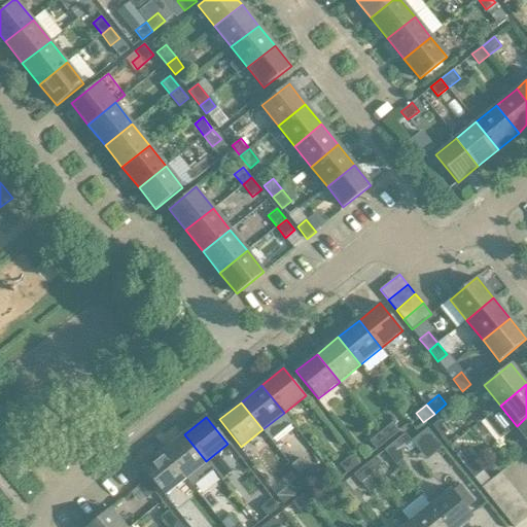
[(526,417),(517,426),(526,440),(526,417)]
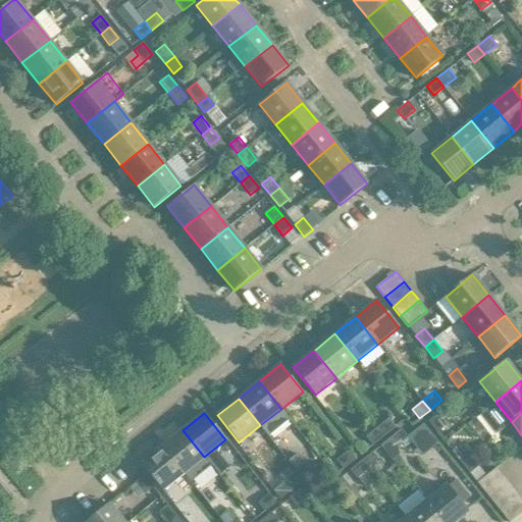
[(437,433),(447,426),(437,414),(428,421),(437,433)]
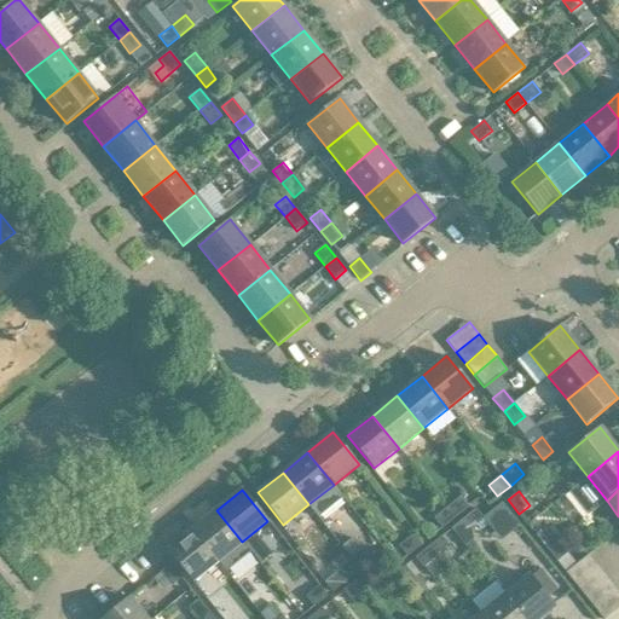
[(460,497),(446,508),(455,519),(468,507),(460,497)]
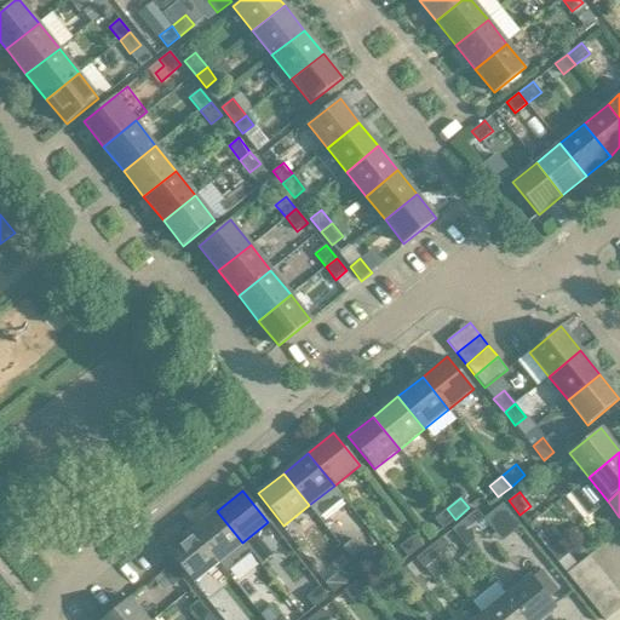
[(455,520),(447,509),(434,518),(442,529),(455,520)]
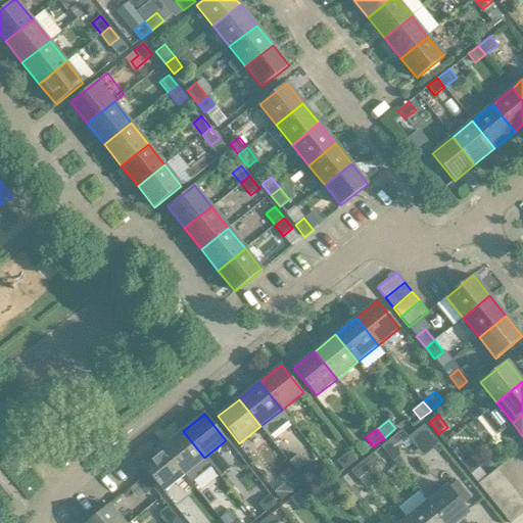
[(390,438),(397,447),(410,438),(402,429),(390,438)]
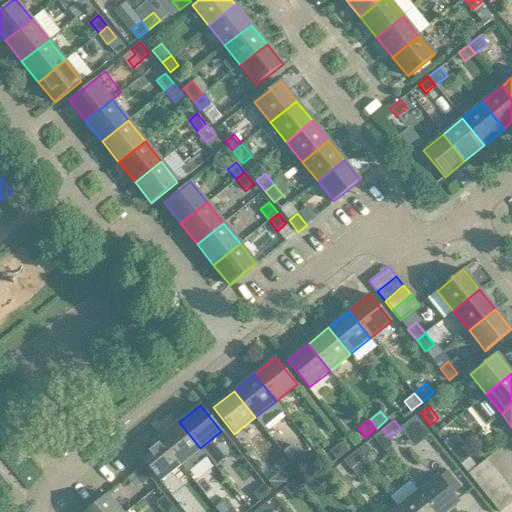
[(200,448),(179,422),(159,438),(180,464),(200,448)]
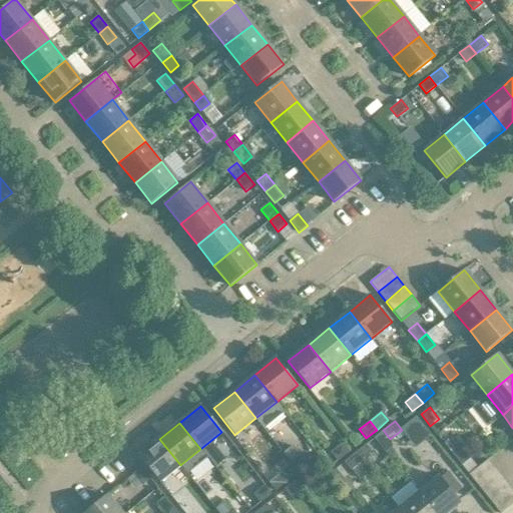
[(453,454),(462,447),(453,436),(444,443),(453,454)]
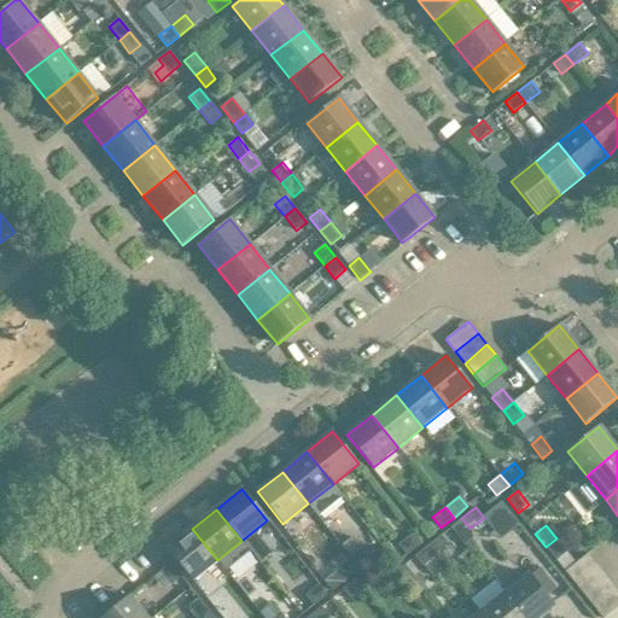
[(192,529),(167,549),(192,581),(217,560),(192,529)]
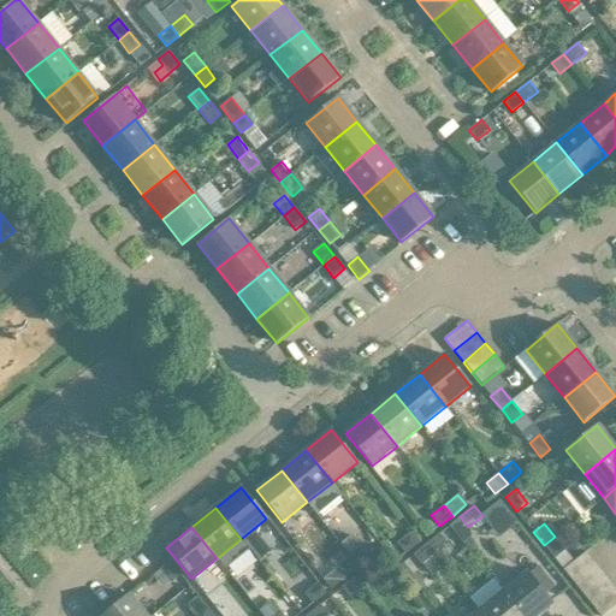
[(419,543),(410,532),(397,543),(406,554),(419,543)]
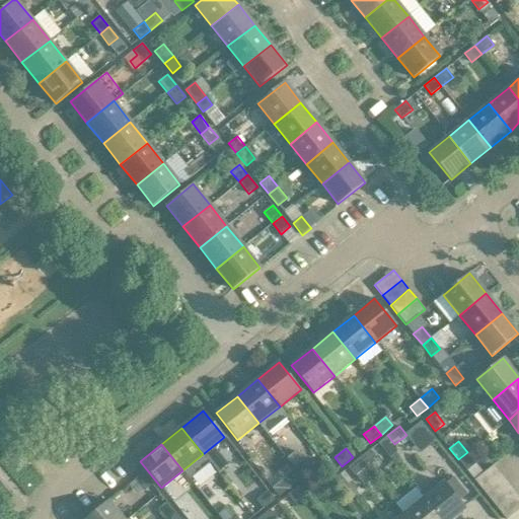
[(359,458),(366,467),(377,458),(370,449),(359,458)]
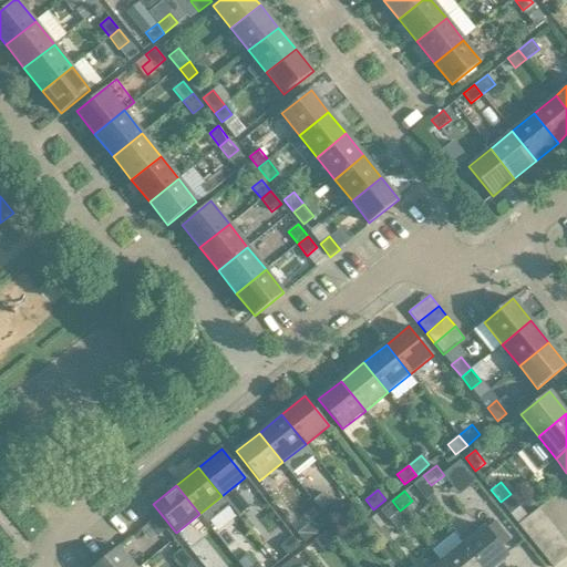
[(521,506),(511,494),(501,502),(511,514),(521,506)]
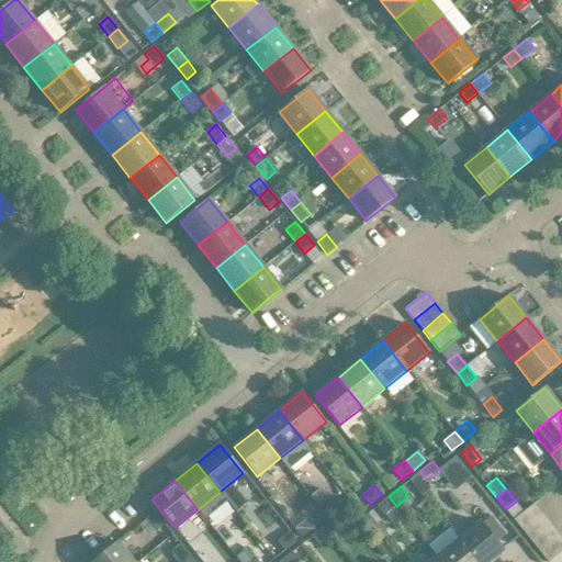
[(396,506),(389,496),(377,506),(384,516),(396,506)]
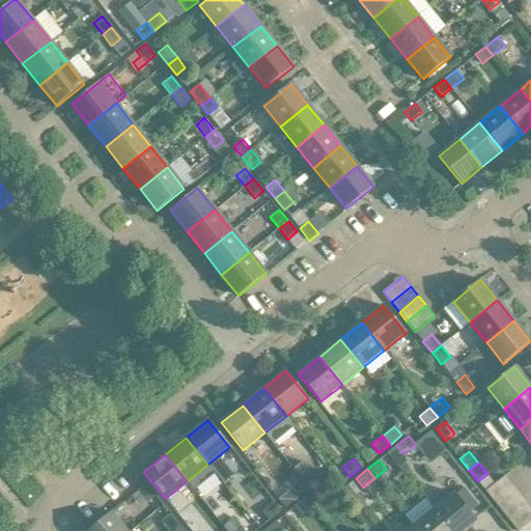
[(311,472),(302,479),(309,488),(319,481),(311,472)]
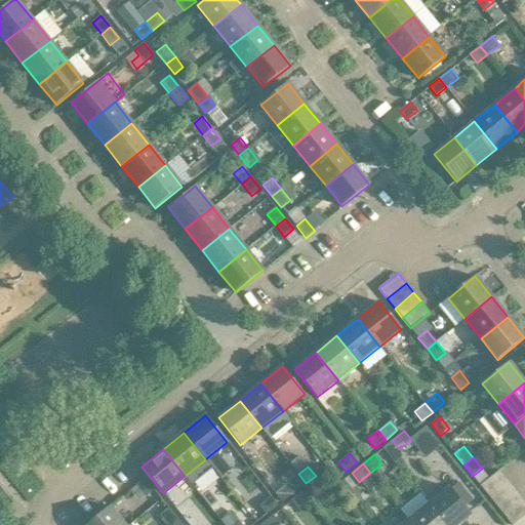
[(508,481),(499,471),(480,485),(488,496),(508,481)]
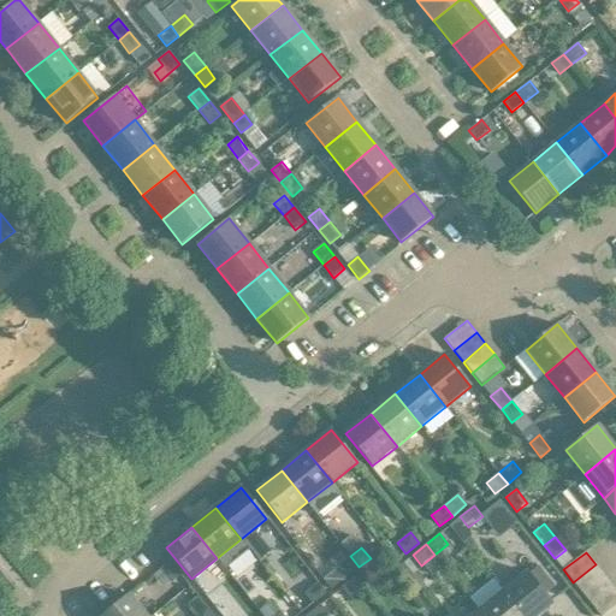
[(359,567),(350,556),(336,568),(344,579),(359,567)]
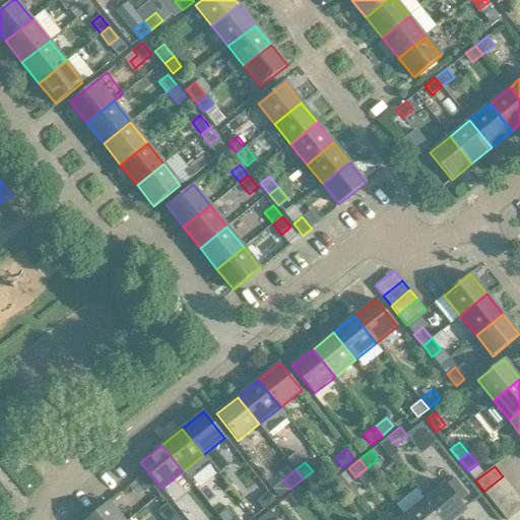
[(152,484),(143,473),(135,480),(144,492),(152,484)]
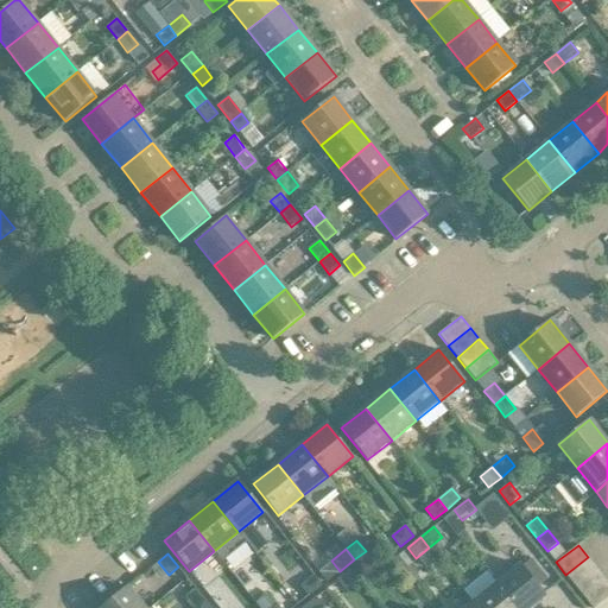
[(588,557),(565,575),(575,586),(596,568),(588,557)]
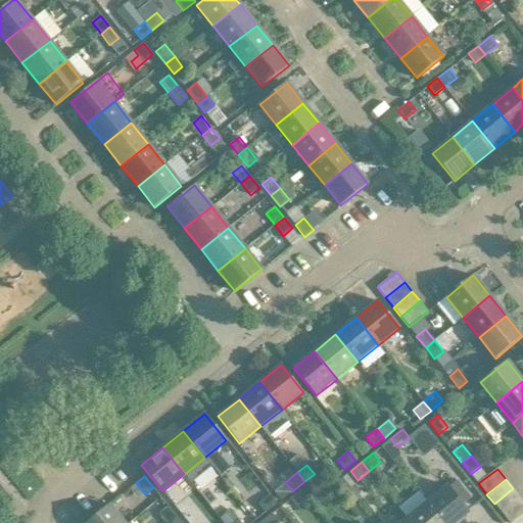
[(313,481),(300,490),(307,500),(320,490),(313,481)]
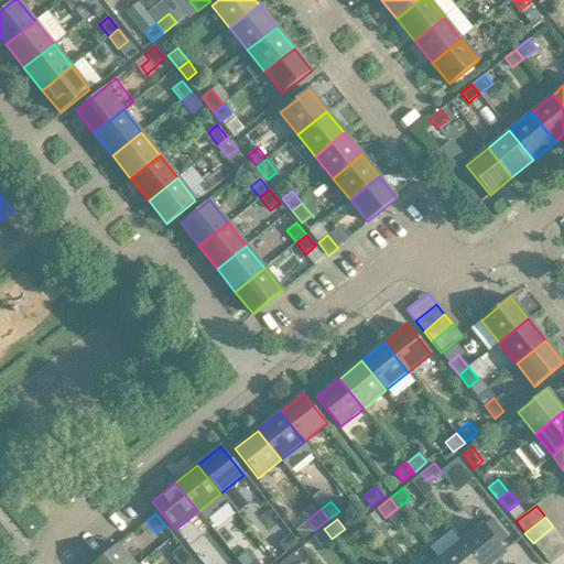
[(478,563),(491,563),(506,553),(483,523),(461,541),(478,563)]
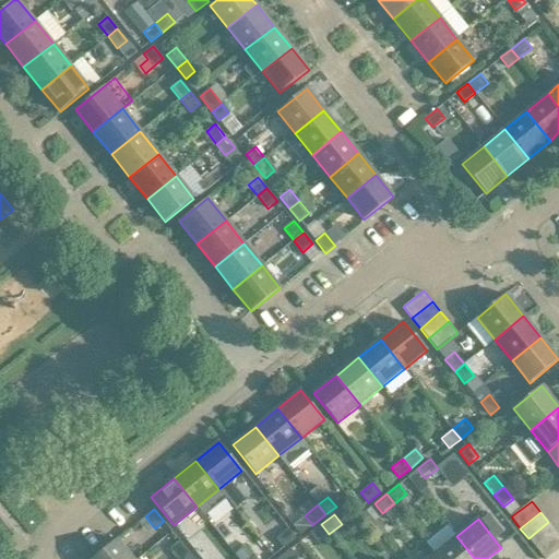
[(548,522),(528,538),(536,548),(557,532),(548,522)]
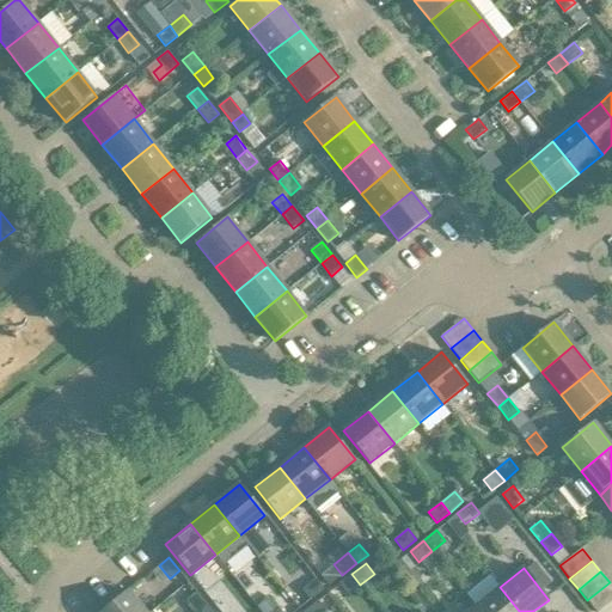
[(360,585),(352,574),(340,583),(348,594),(360,585)]
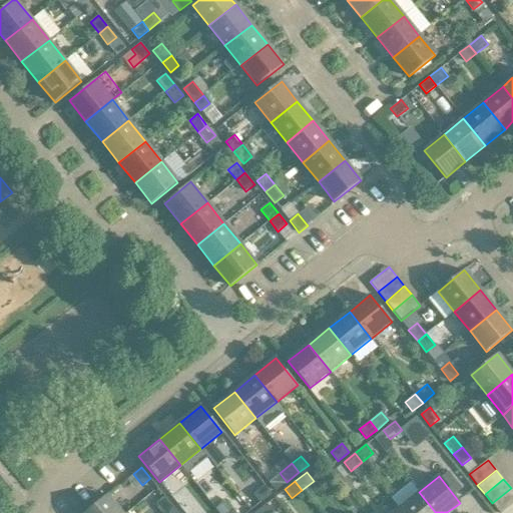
[(435,512),(419,492),(410,482),(391,498),(399,508),(402,512),(435,512)]
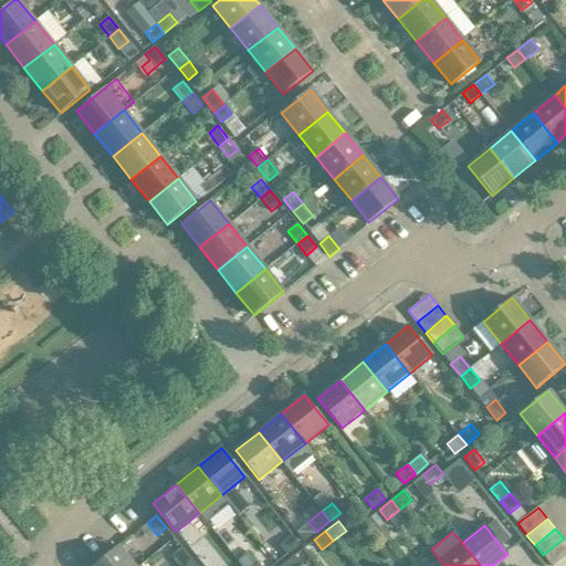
[(300,545),(292,535),(279,545),(286,555),(300,545)]
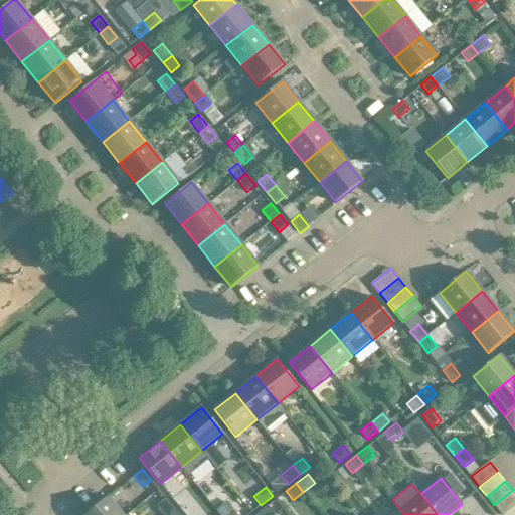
[(514,492),(513,490),(494,505),(501,514),(502,514),(514,505),(514,492)]
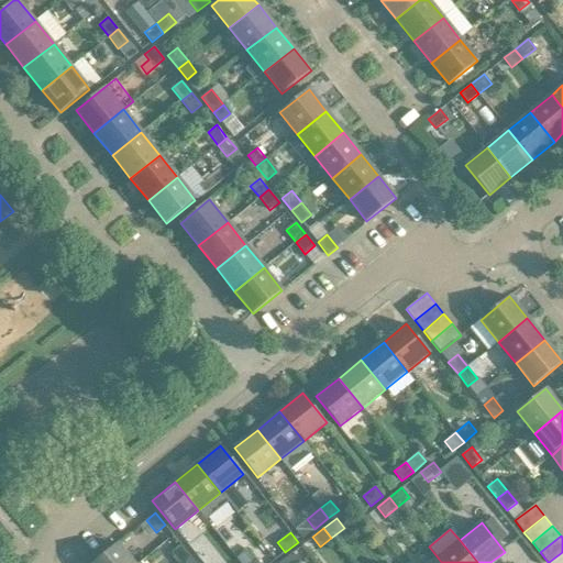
[(133,562),(118,543),(92,562),(133,562)]
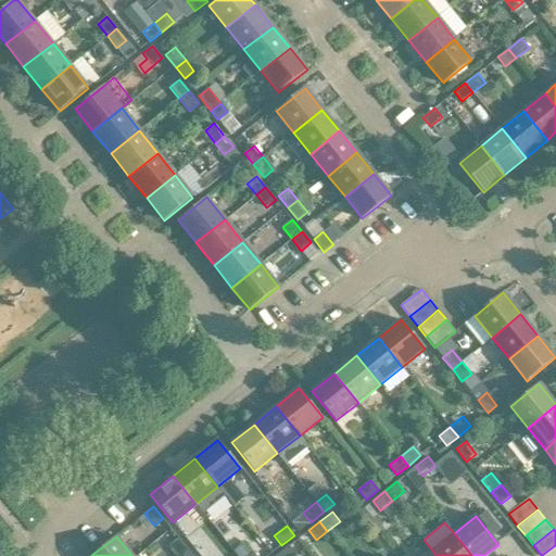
[(177,555),(180,555),(189,550),(179,538),(169,545),(177,555)]
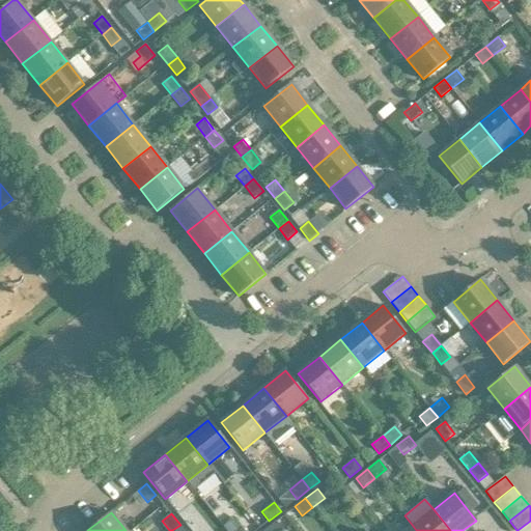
[(264,530),(282,530),(283,530),(276,521),(264,530)]
